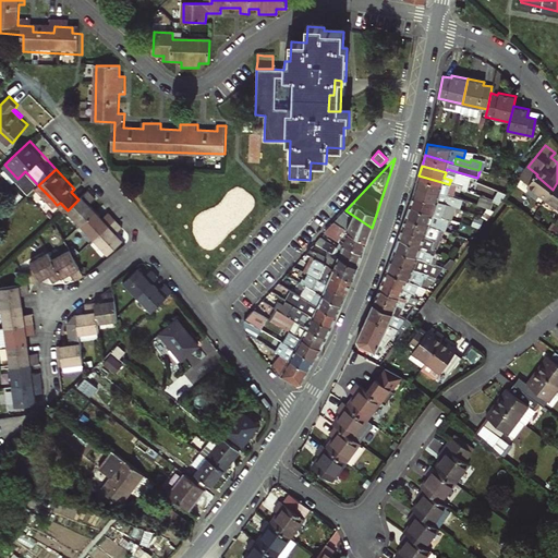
[(416,184),(447,193),(451,195),(455,182),(453,182),(450,181),(449,184),(419,176),(416,184)]
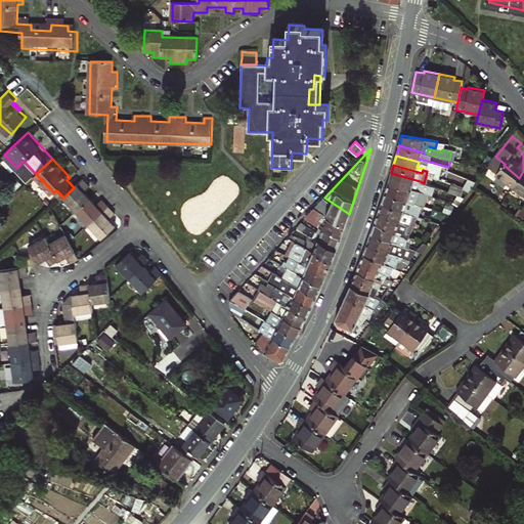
[(447,170),(433,166),(431,172),(435,173),(445,176),(447,170)]
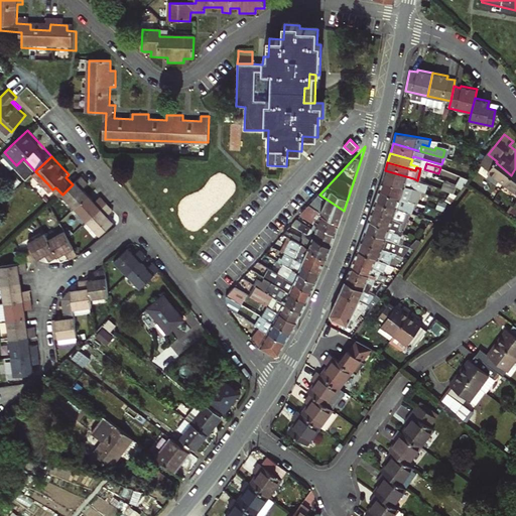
[(383,179),(417,189),(418,183),(412,181),(413,178),(385,170),(383,179)]
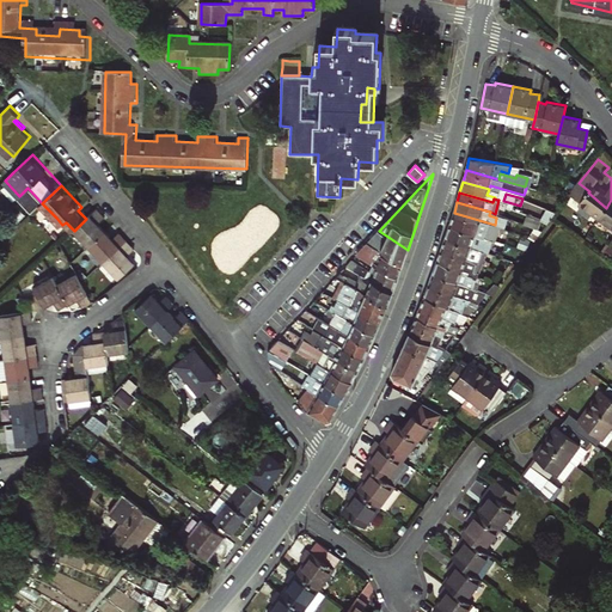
[(86,219),(74,231),(89,246),(105,231),(98,222),(104,216),(97,208),(86,219)]
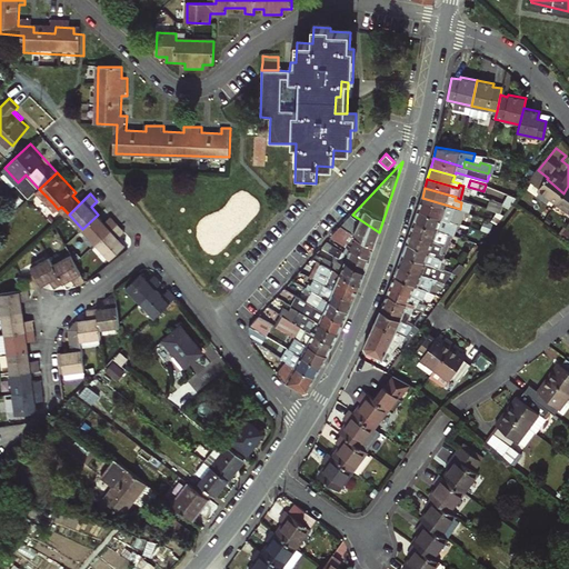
[(461,209),(460,209),(422,198),(418,210),(447,220),(459,225),(465,210),(461,209)]
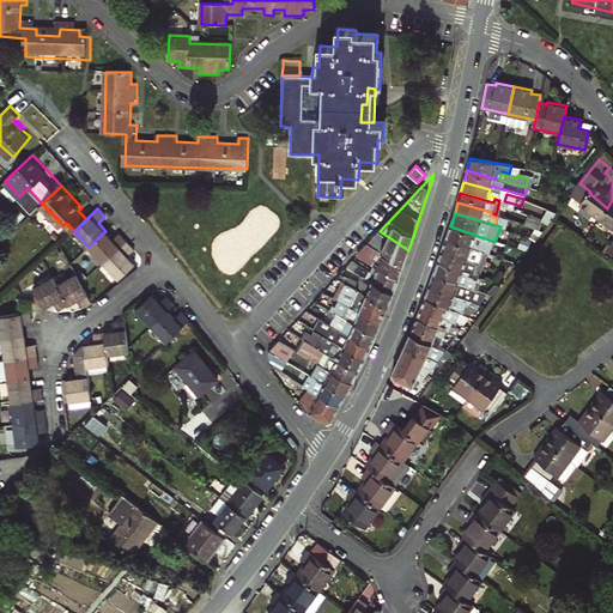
[(542,220),(529,216),(527,223),(540,228),(542,220)]
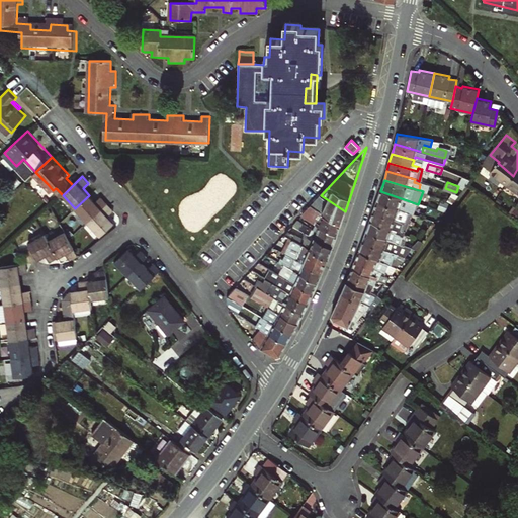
[(407,200),(380,191),(376,200),(397,207),(403,210),(407,200)]
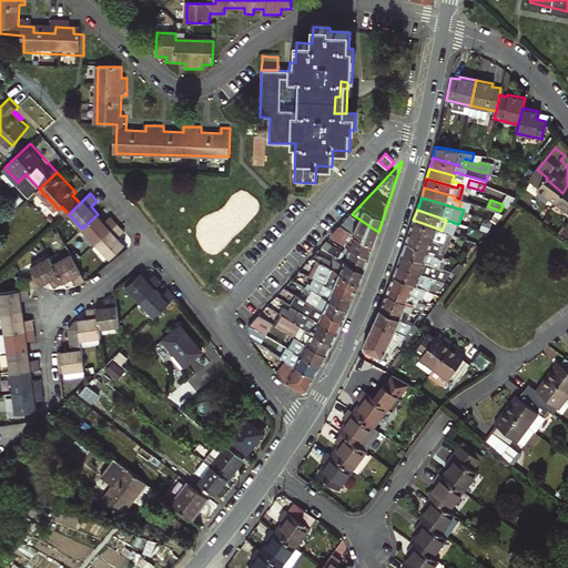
[(98,214),(82,229),(97,244),(118,223),(111,215),(105,221),(98,214)]
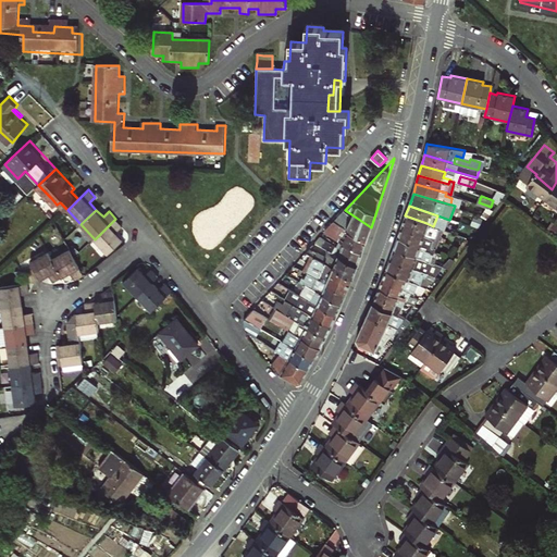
[(345,210),(335,221),(367,238),(371,227),(345,210)]
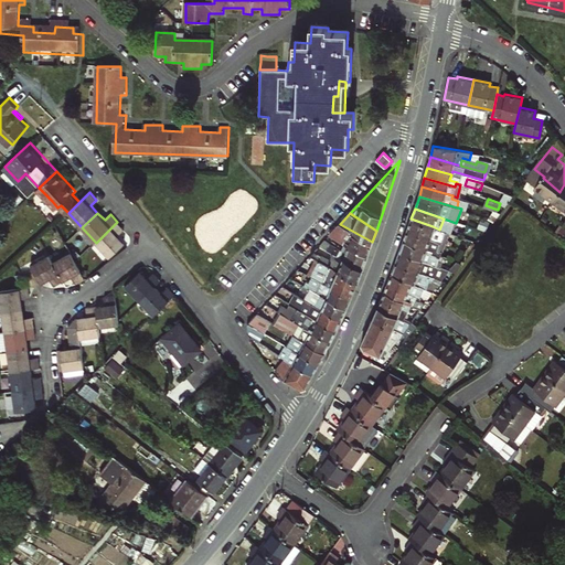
[(449,233),(439,230),(433,226),(411,219),(407,231),(430,238),(445,245),(449,233)]
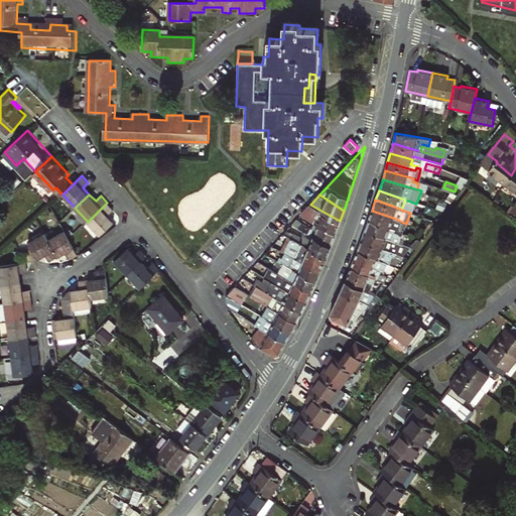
[(107,203),(88,222),(100,235),(114,221),(109,215),(114,210),(107,203)]
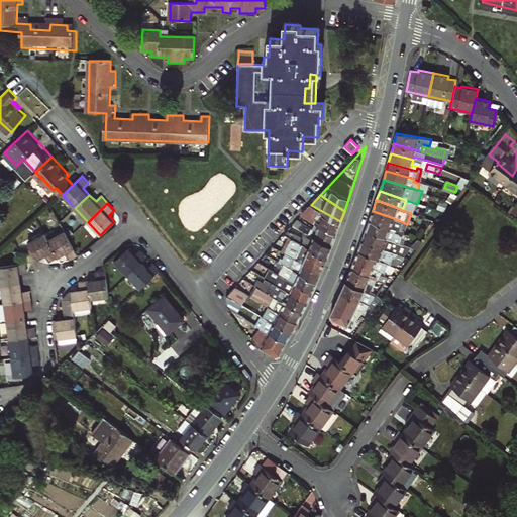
[(340,221),(311,205),(302,215),(318,224),(335,234),(340,221)]
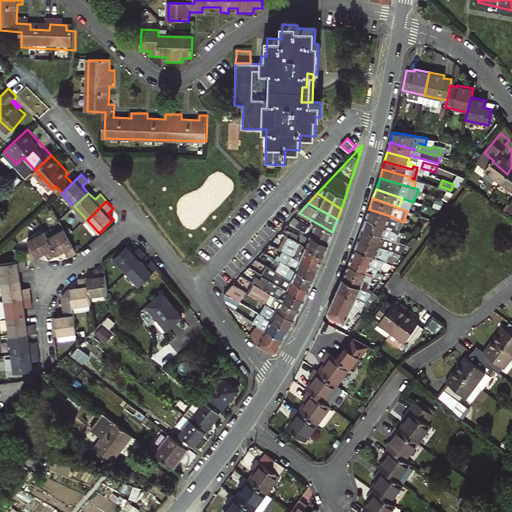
[(390,216),(369,209),(365,218),(391,228),(391,231),(401,235),(402,232),(406,223),(403,222),(390,216)]
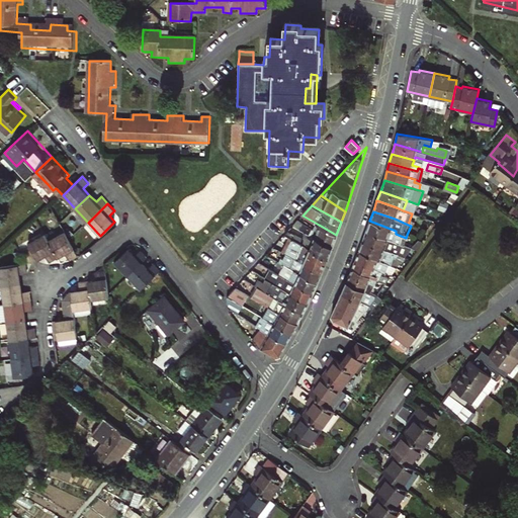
[(316,230),(297,220),(293,225),(305,232),(332,247),(336,235),(319,225),(316,230)]
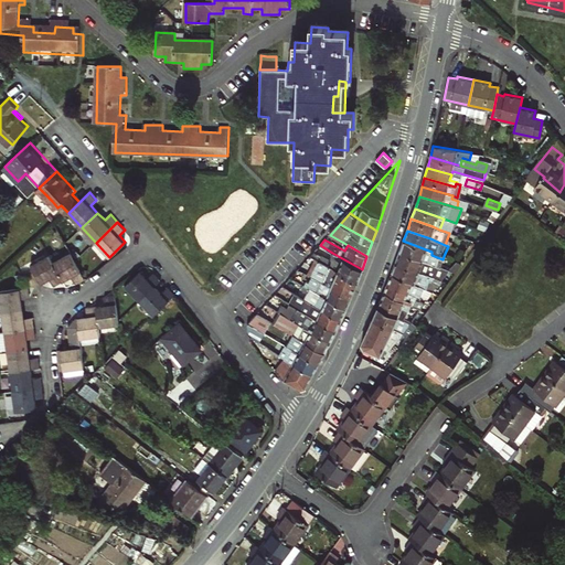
[(403,241),(400,252),(436,266),(439,268),(441,263),(444,263),(445,260),(447,262),(448,259),(444,256),(443,259),(432,255),(432,252),(403,241)]
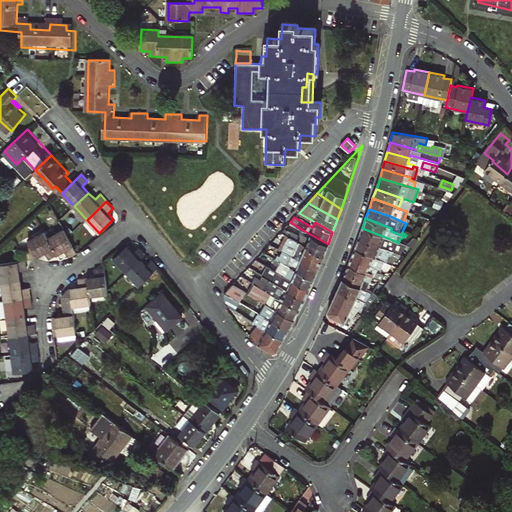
[(328,244),(301,229),(299,234),(286,227),(282,231),(288,235),(291,236),(324,255),(328,244)]
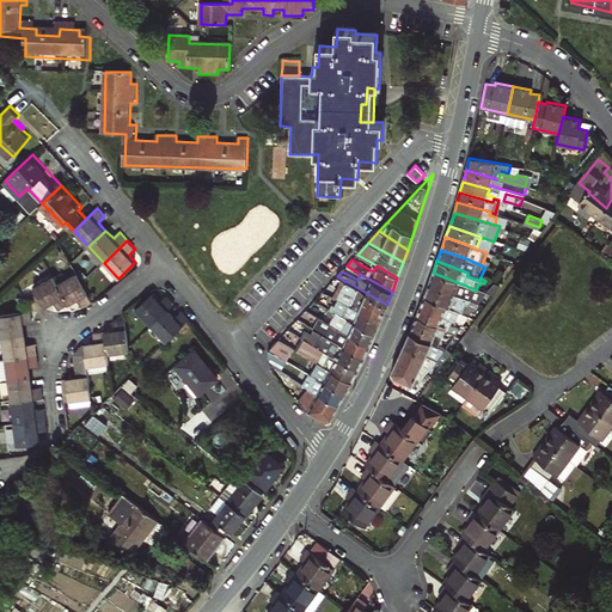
[(472,288),(433,273),(428,285),(478,305),(484,297),(482,294),(476,291),(472,288)]
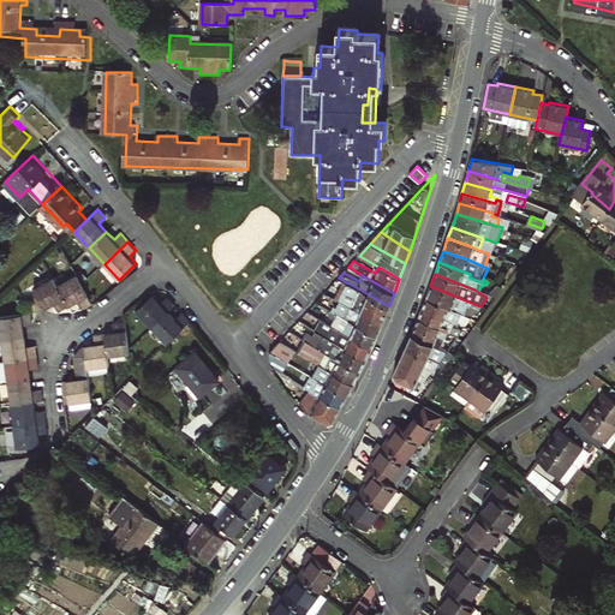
[(89,306),(93,304),(82,285),(77,276),(58,287),(69,306),(78,302),(82,310),(89,306)]
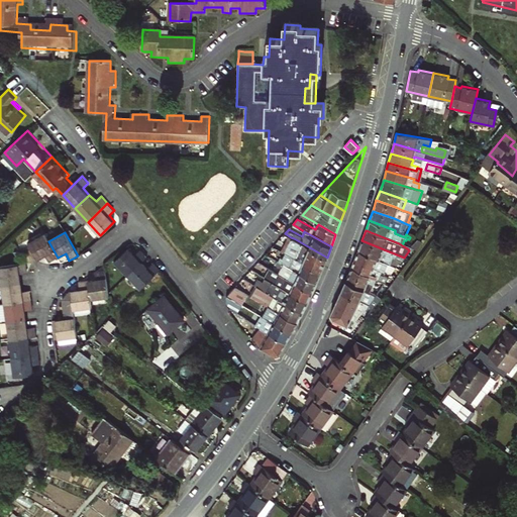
[(28,243),(30,246),(37,260),(44,255),(48,263),(58,257),(48,241),(44,233),(28,243)]
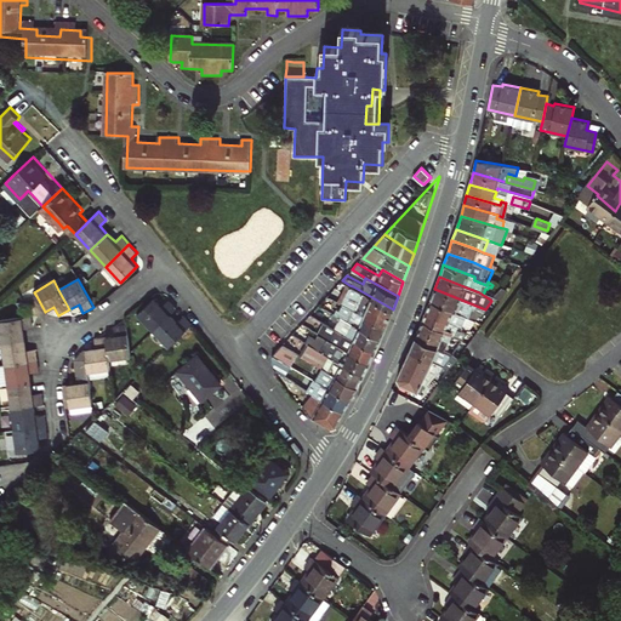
[(393,309),(353,286),(347,296),(345,294),(340,301),(343,303),(354,309),(386,328),(393,309)]
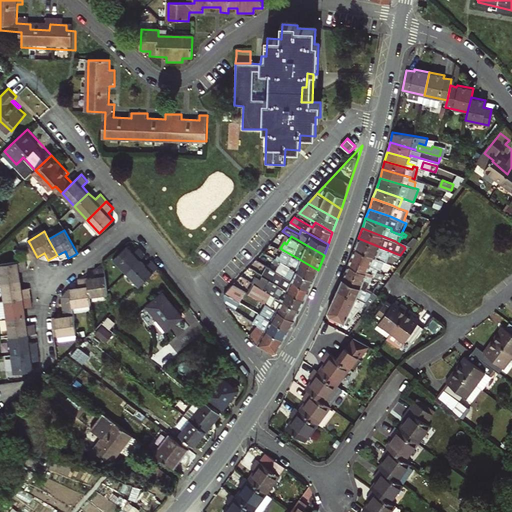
[(398,257),(400,255),(358,238),(354,248),(379,258),(388,262),(391,254),(398,257)]
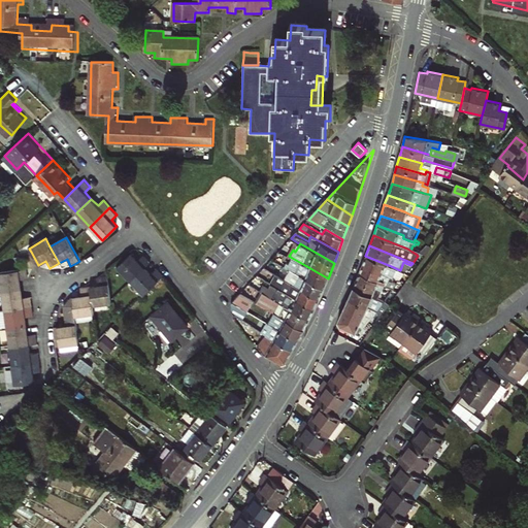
[(423,245),(416,254),(418,256),(421,258),(427,249),(423,245)]
